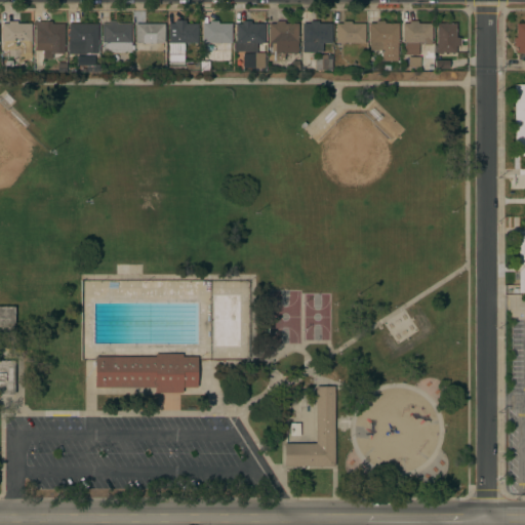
[(198,43),(184,43),(184,62),(168,62),(168,24),(174,24),(174,21),(184,21),(184,24),(197,24),(198,43)]
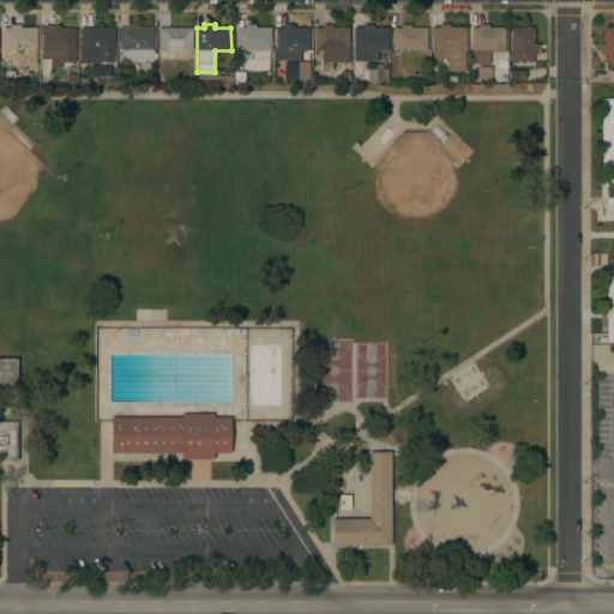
[(387,50),(377,50),(377,61),(353,61),(353,28),(361,28),(361,24),(372,24),(372,28),(387,28),(387,50)]
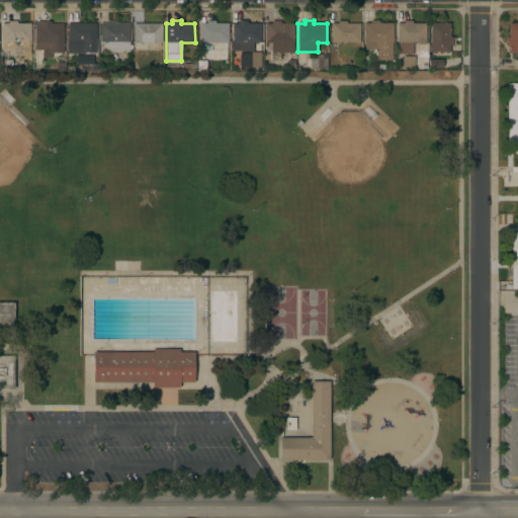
[(363,23),(370,23),(370,20),(378,20),(378,23),(393,23),(393,42),(380,42),(380,50),(364,50),(364,42),(363,42),(363,23)]
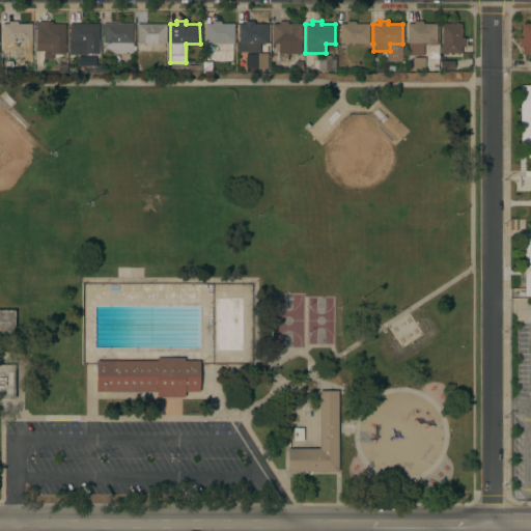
[(407,24),(413,24),(413,21),(422,21),(422,24),(436,24),(436,46),(427,46),(427,45),(423,45),(423,44),(414,44),(414,45),(409,45),(409,44),(407,44),(407,24)]
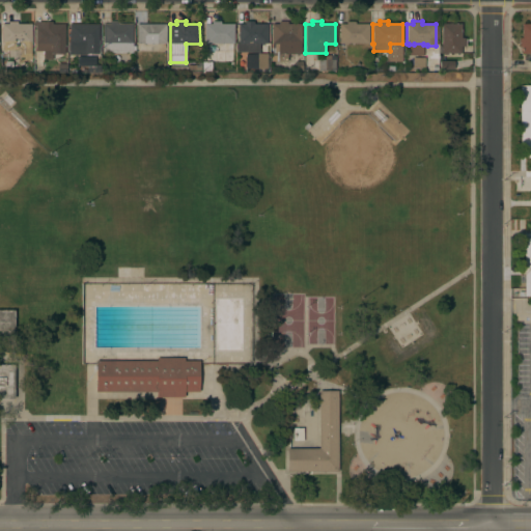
[(8,24),(8,22),(17,22),(17,24),(31,24),(31,57),(8,57),(8,50),(1,51),(1,24),(8,24)]
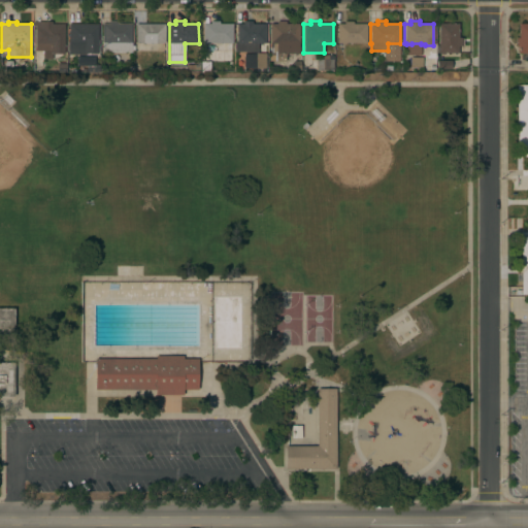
[(44,59),(44,51),(35,51),(35,22),(51,22),(51,24),(64,24),(64,51),(62,51),(62,53),(59,53),(56,59),(44,59)]
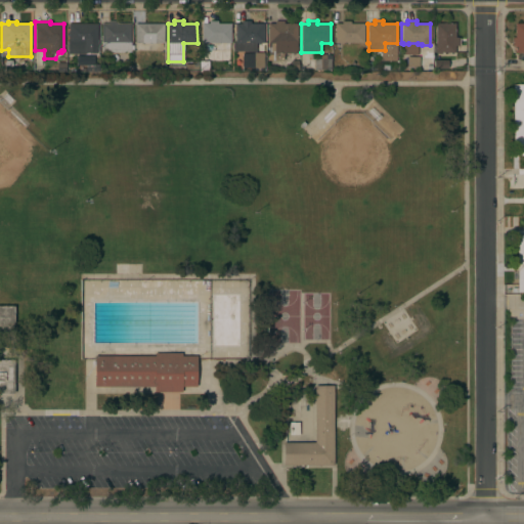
[(130,43),(132,43),(132,49),(130,49),(130,52),(101,52),(101,24),(107,24),(107,22),(117,22),(117,24),(130,24),(130,43)]
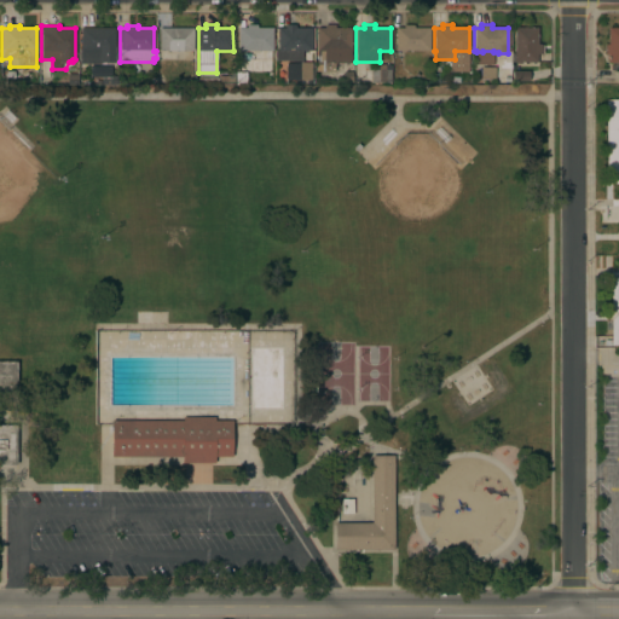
[(272,59),(241,61),(239,51),(237,51),(237,28),(246,28),(246,25),(256,25),(256,28),(272,28),(272,59)]
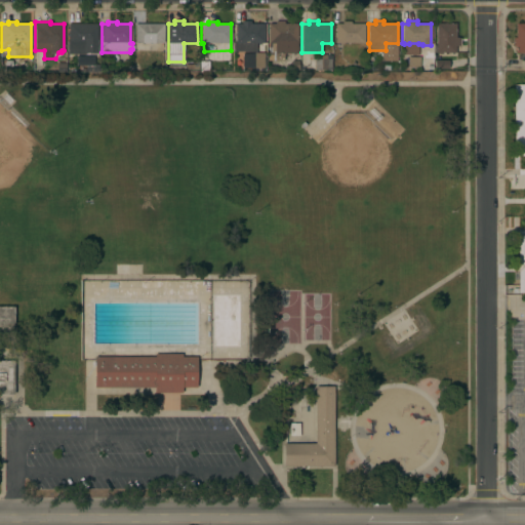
[(264,43),(256,43),(256,51),(233,51),(233,43),(235,43),(235,24),(241,24),(241,22),(250,22),(250,24),(264,24),(264,43)]
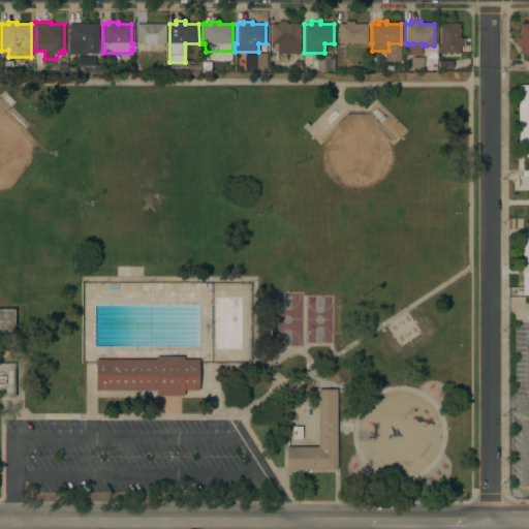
[(277,24),(277,22),(286,22),(286,24),(300,24),(300,54),(286,54),(286,61),(277,61),(277,54),(271,54),(271,24),(277,24)]
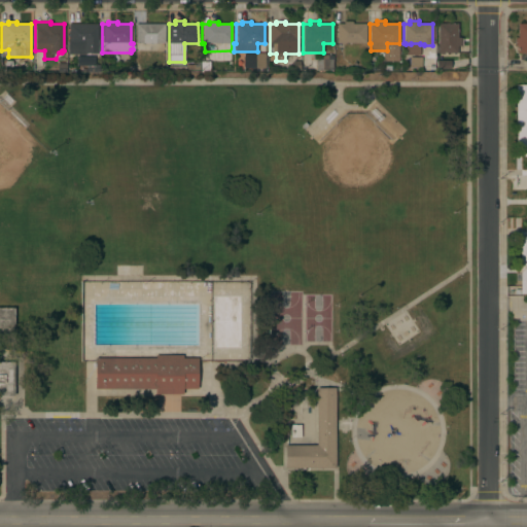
[(344,43),(344,44),(341,44),(341,43),(337,43),(337,24),(343,24),(343,22),(352,22),(352,24),(365,24),(365,43),(344,43)]
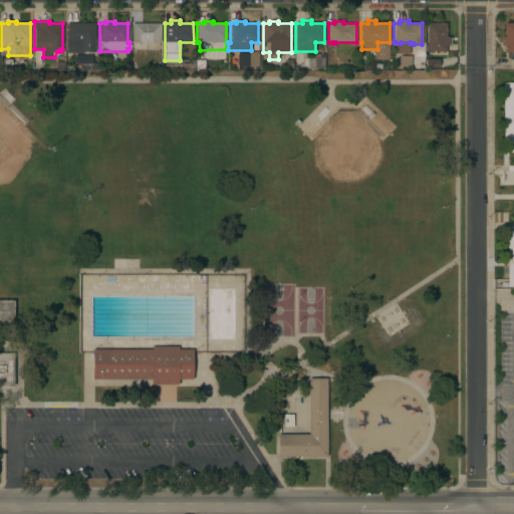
[(95,23),(95,52),(83,52),(83,53),(66,53),(66,49),(65,49),(65,45),(66,45),(66,23),(95,23)]
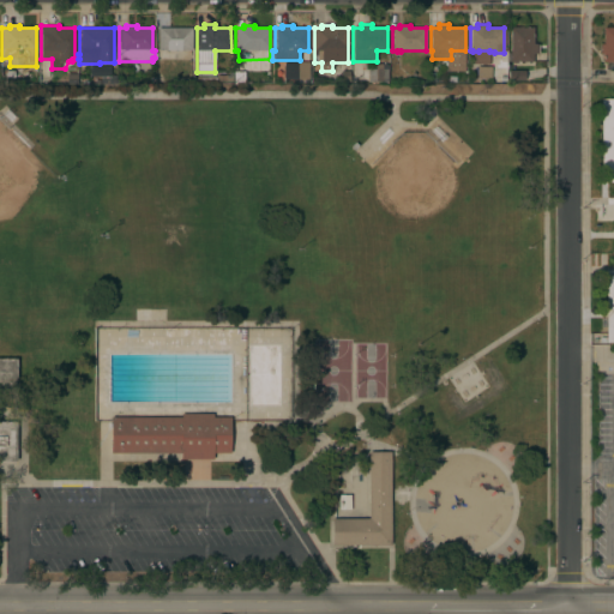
[(160,59),(160,50),(157,50),(157,28),(192,28),(192,59),(160,59)]
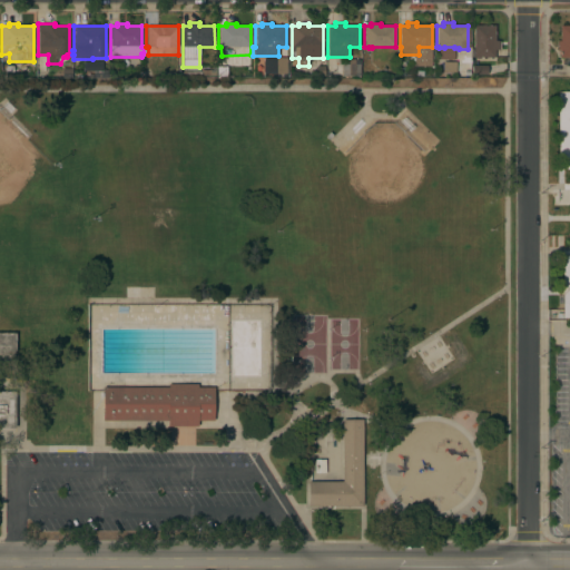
[(494,26),(494,40),(498,40),(500,41),(499,49),(497,50),(494,50),(494,58),(478,58),(478,59),(474,59),(474,58),(471,58),(471,50),(473,50),(473,26),(494,26)]
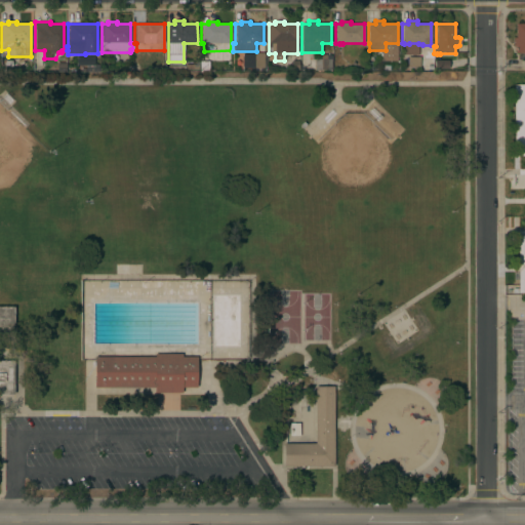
[(524,53),(515,53),(515,46),(513,46),(513,37),(515,37),(516,24),(524,24),(524,53)]
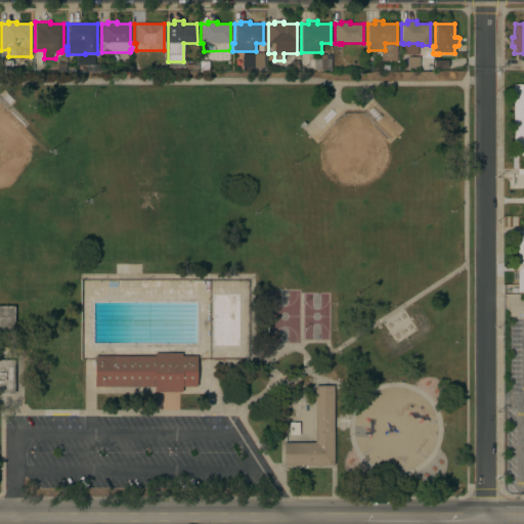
[(407,56),(419,57),(420,51),(422,51),(422,50),(425,51),(425,50),(433,50),(432,71),(418,70),(419,68),(406,68),(407,56)]
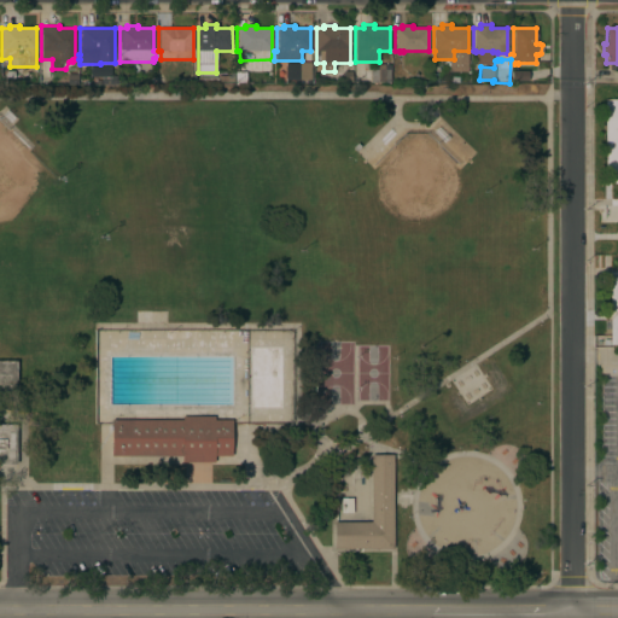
[(312,80),(313,80),(313,83),(305,83),(305,81),(293,81),(293,63),(298,63),(312,63),(312,80)]
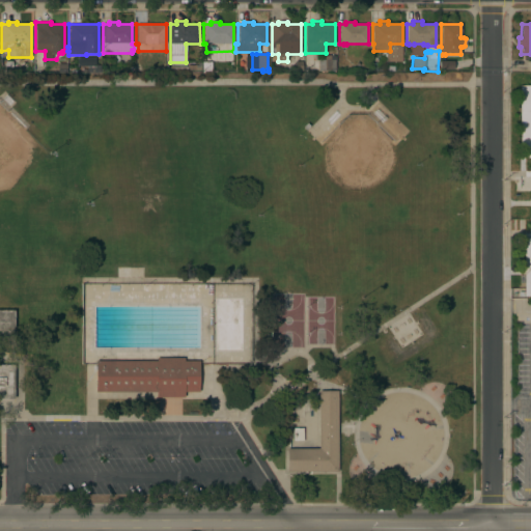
[(335,71),(318,71),(318,60),(324,60),(324,56),(335,56),(335,71)]
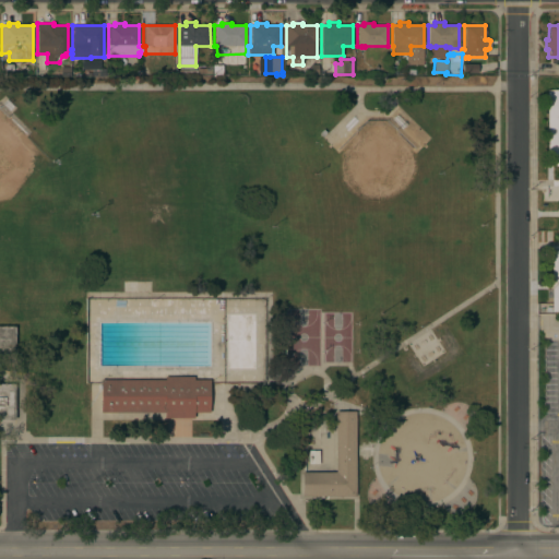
[(558,312),(546,312),(546,307),(550,307),(550,246),(558,246),(558,186),(551,186),(551,180),(558,180),(558,166),(547,166),(547,90),(558,90),(558,312)]
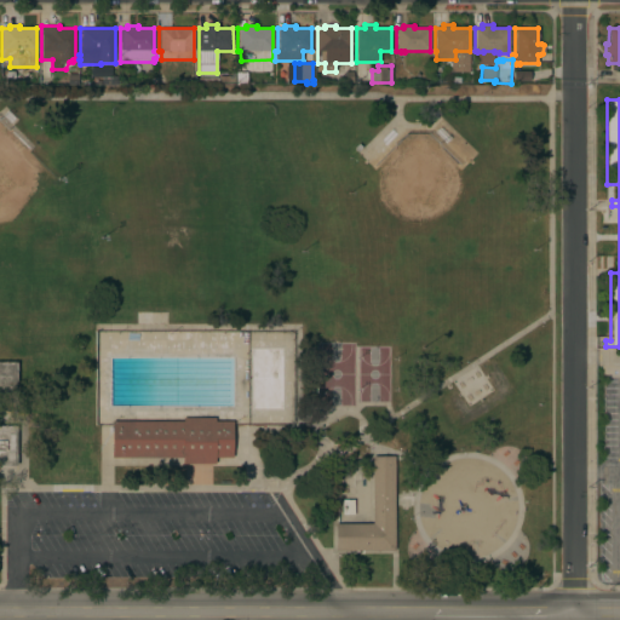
[(16,466),(0,465),(0,362),(17,362),(17,386),(0,386),(0,425),(17,425),(16,466)]
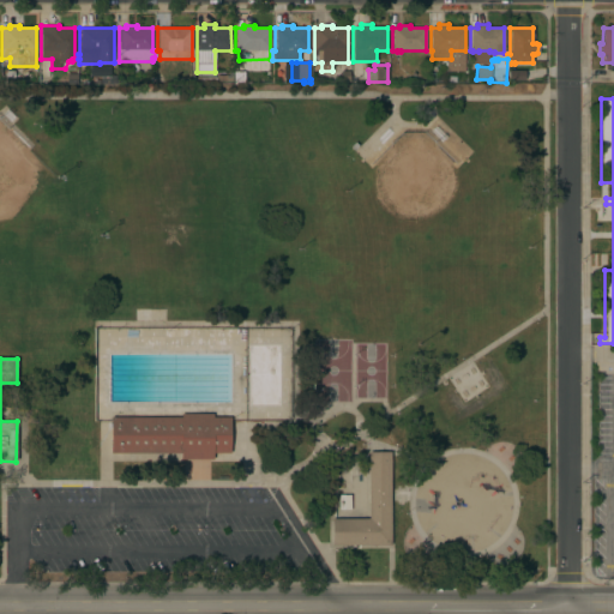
[(482,361),(495,379),(473,395),(461,375),(482,361)]
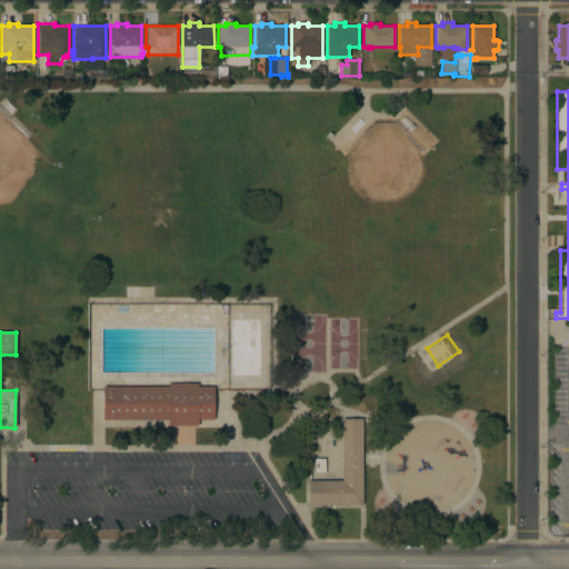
[(197,420),(197,426),(167,426),(167,420),(102,420),(102,387),(167,387),(167,383),(197,383),(197,387),(213,387),(213,420),(197,420)]
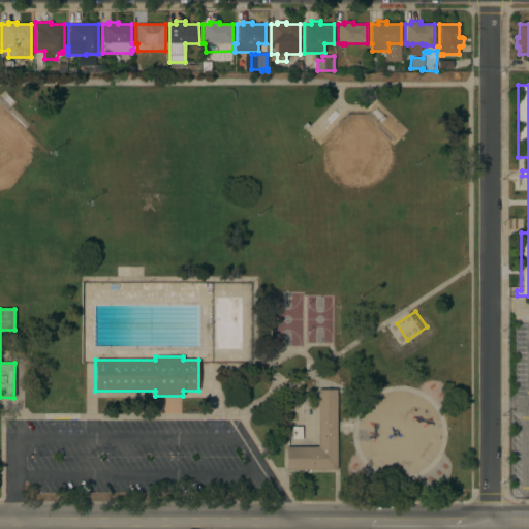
[(336,469),(285,469),(285,447),(317,447),(317,390),(336,390),(336,469)]
